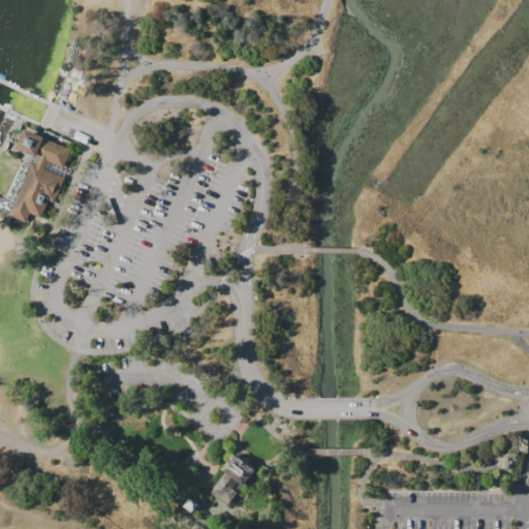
[(26,129),(71,149),(63,168),(48,161),(44,168),(65,178),(55,203),(49,200),(41,218),(30,213),(26,222),(8,215),(31,162),(35,164),(38,157),(18,148),(26,129)]
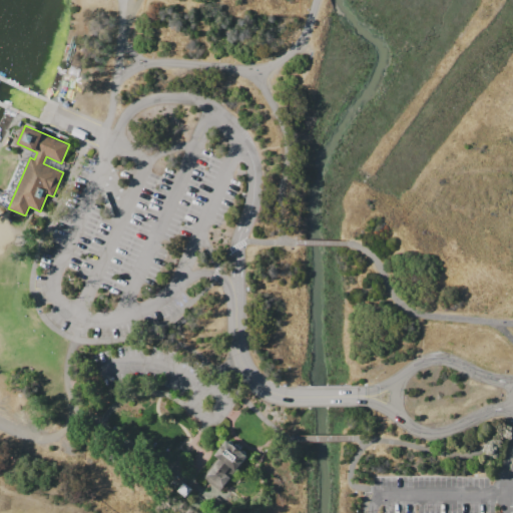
[(16,235),(13,243),(21,246),(24,238),(16,235)]
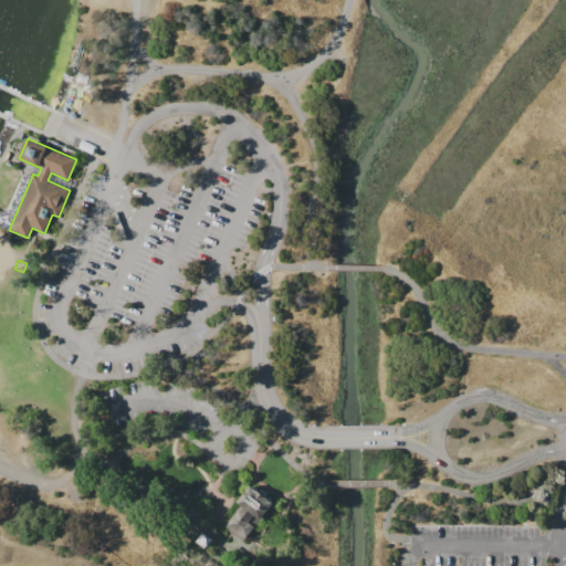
[(250,482),(275,500),(243,542),(220,523),(250,482)]
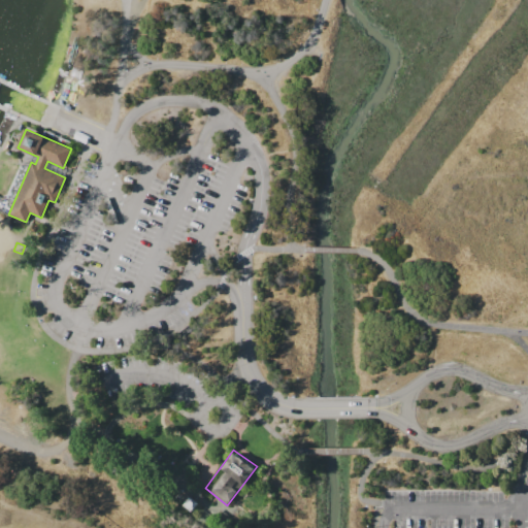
[(188,496),(179,490),(174,497),(183,503),(188,496)]
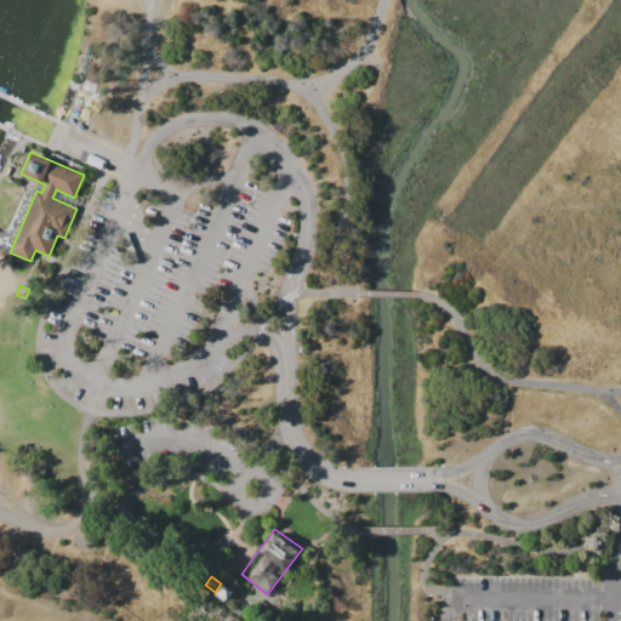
[(224,585),(234,592),(227,602),(217,593),(224,585)]
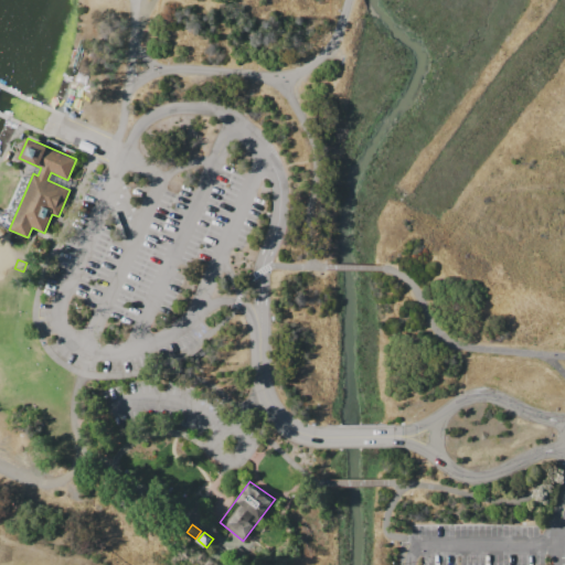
All buildings are outlined.
